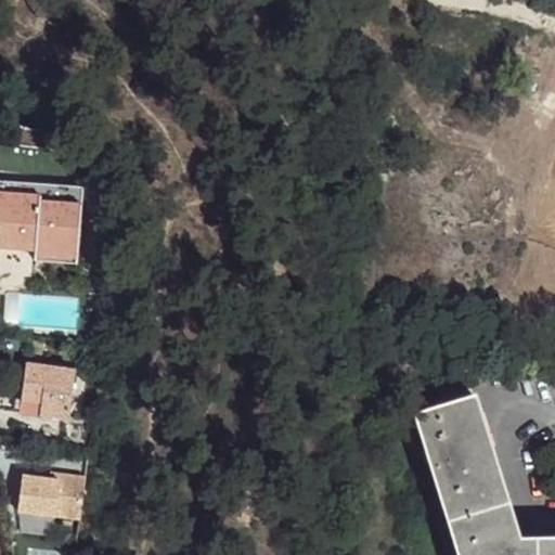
[(86,194),(0,185),(0,197),(42,202),(42,208),(82,211),(86,194)]
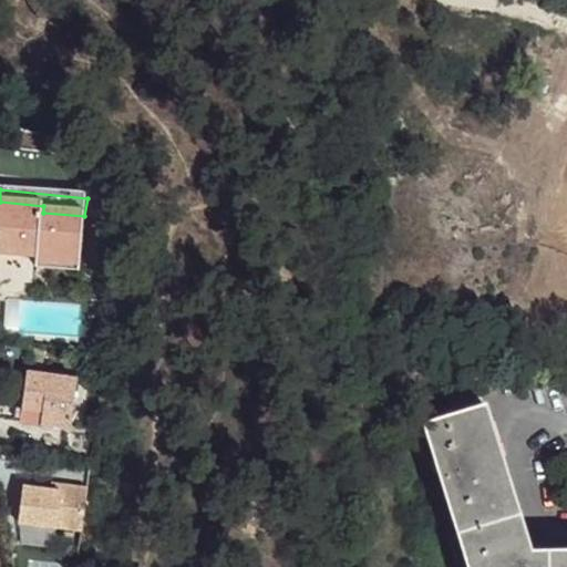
[(43,206),(0,202),(0,259),(79,267),(84,216),(43,213),(43,206)]
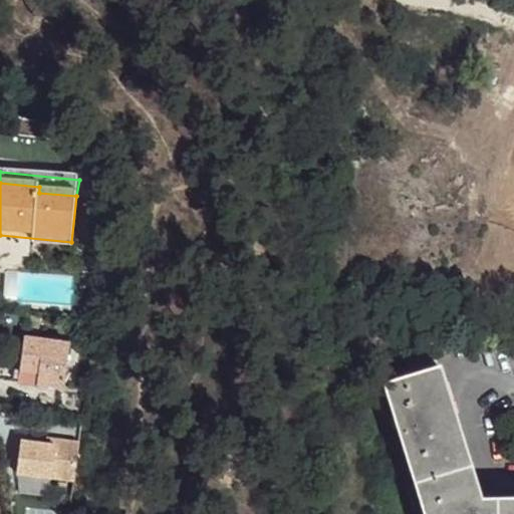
[(24,335),(19,380),(63,387),(68,341),(24,335)]
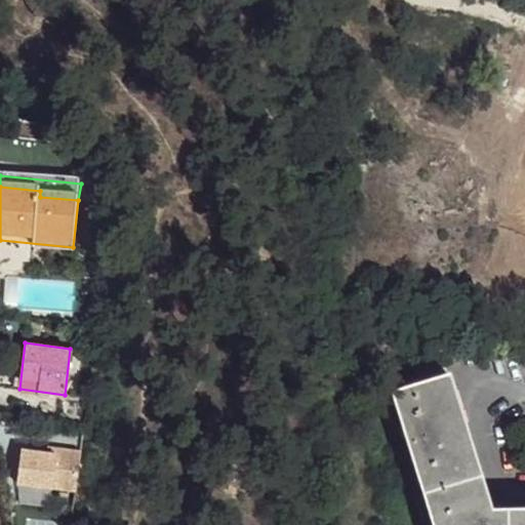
[(393,388),(435,524),(524,524),(524,505),(490,507),(448,371),(393,388)]
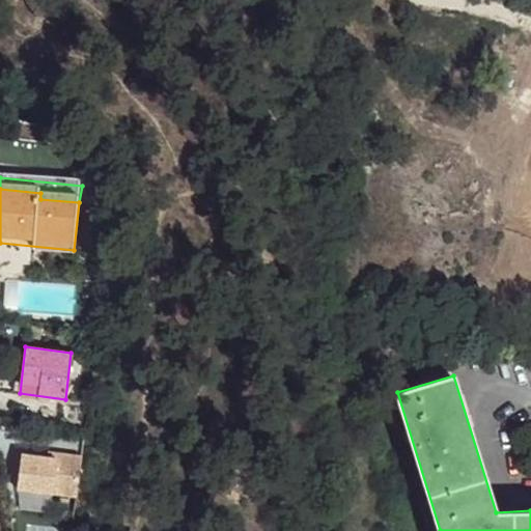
[(57,451),(49,450),(48,458),(56,459),(57,451)]
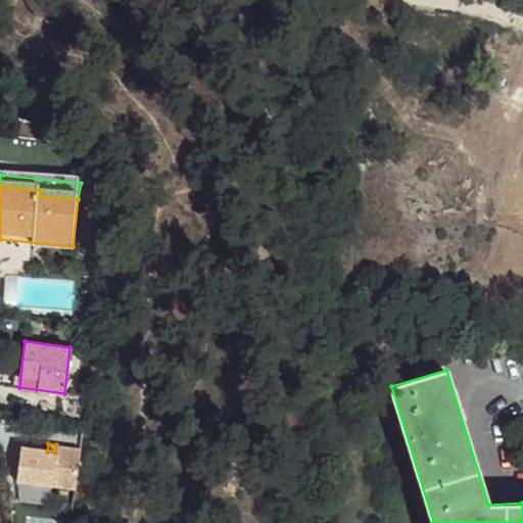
[(81,448),(56,444),(55,453),(47,452),(21,447),(17,481),(76,489),(81,448)]
